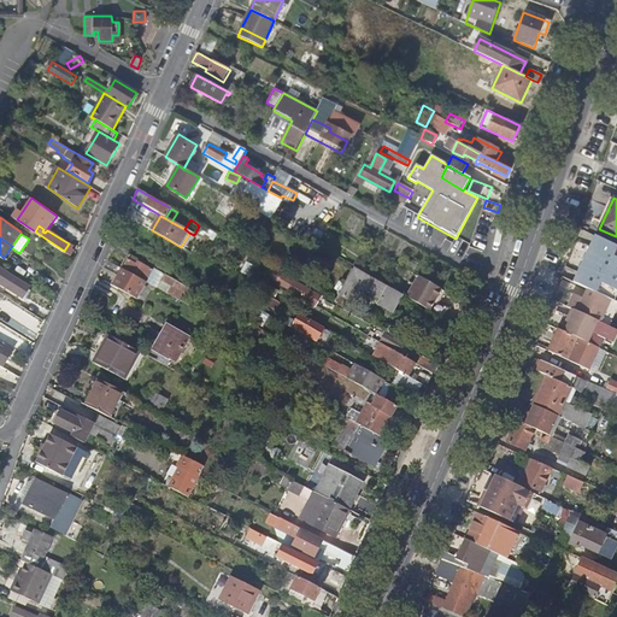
[(589,245),(579,274),(593,281),(589,291),(611,300),(616,303),(616,258),(615,262),(610,259),(612,256),(589,245)]
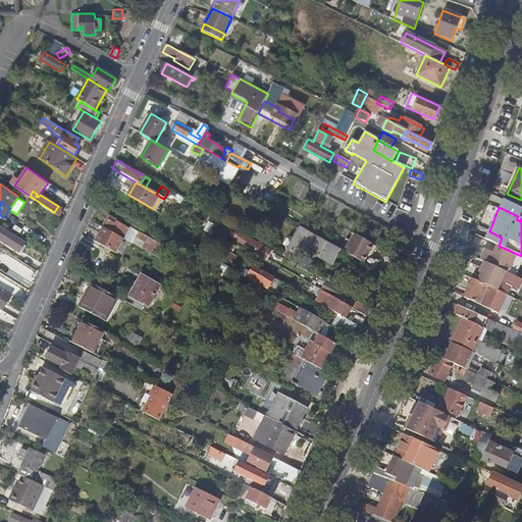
[(395,214),(408,218),(409,213),(397,209),(395,214)]
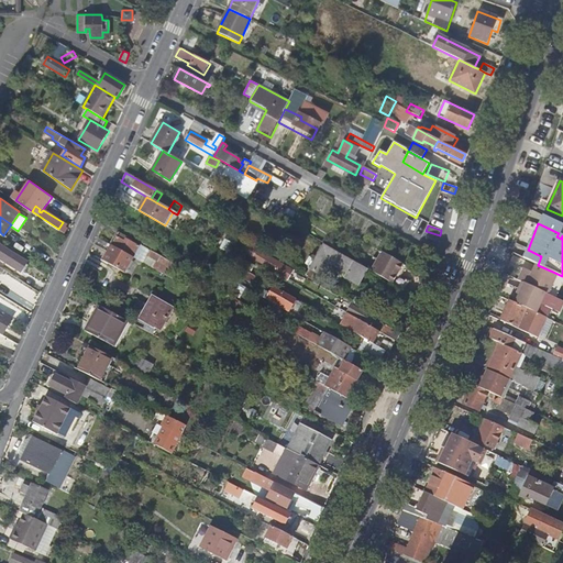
[(117,232),(101,261),(124,274),(133,258),(140,245),(117,232)]
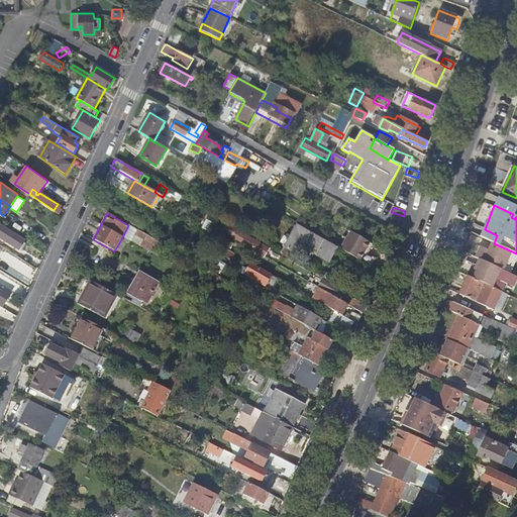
[(202,227),(210,231),(215,223),(207,219),(202,227)]
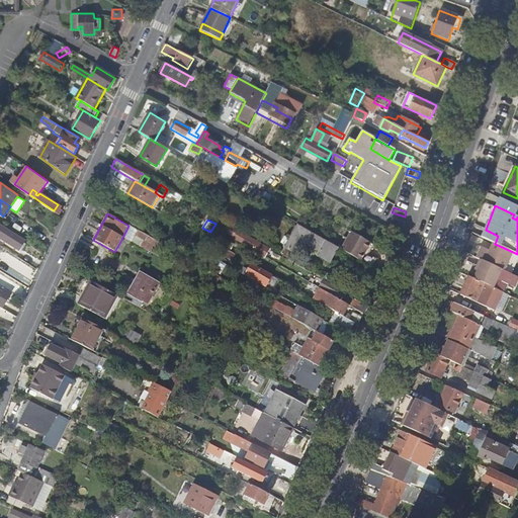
[(0,235),(4,238),(3,240),(17,249),(23,239),(13,233),(13,234),(0,225),(0,235)]
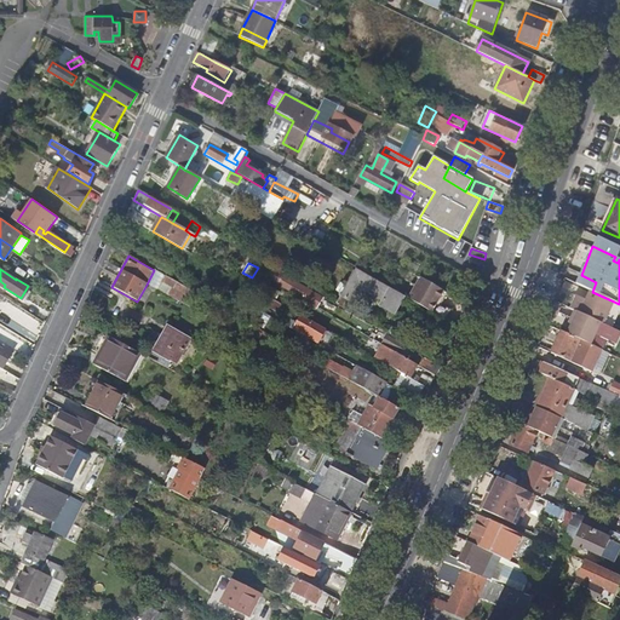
[(394,315),(405,298),(377,281),(356,269),(340,296),(340,297),(355,305),(355,304),(362,291),(383,303),(379,308),(394,315)]
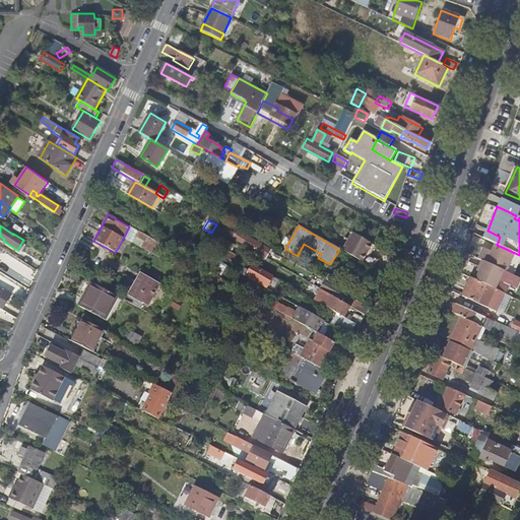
[(138,232),(129,226),(123,239),(140,248),(141,245),(143,245),(145,243),(136,238),(138,232)]
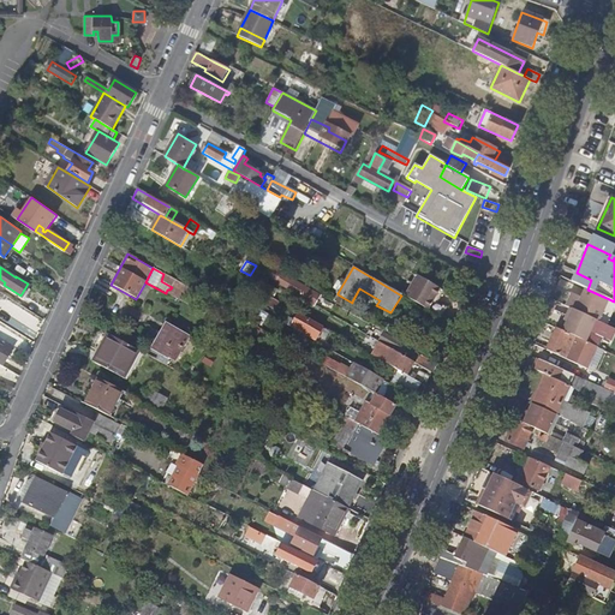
[(178,273),(174,280),(185,286),(189,280),(178,273)]
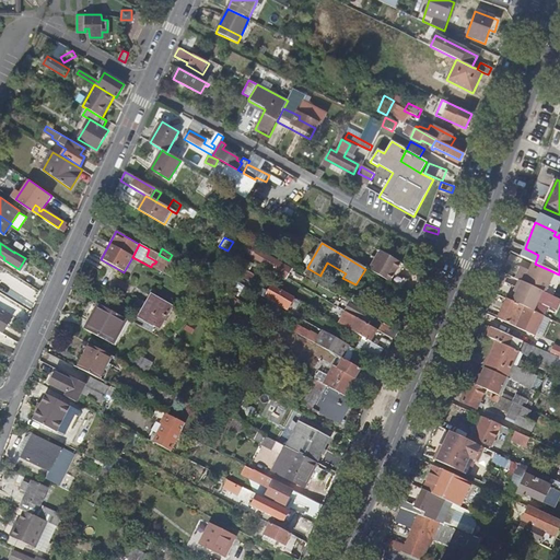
[(159,255),(149,249),(147,256),(156,261),(154,264),(152,264),(151,267),(162,273),(165,266),(177,272),(179,267),(168,260),(159,255)]
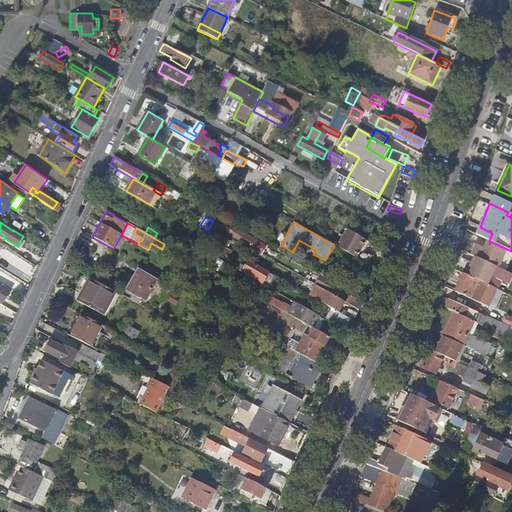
[(235,239),(239,232),(233,228),(229,235),(235,239)]
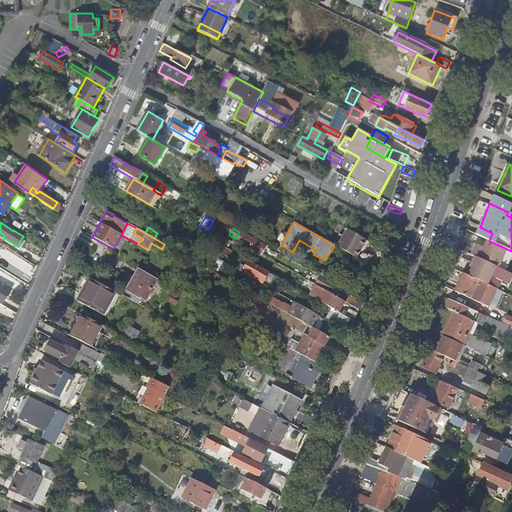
[(338,248),(359,260),(363,252),(369,243),(347,231),(338,248)]
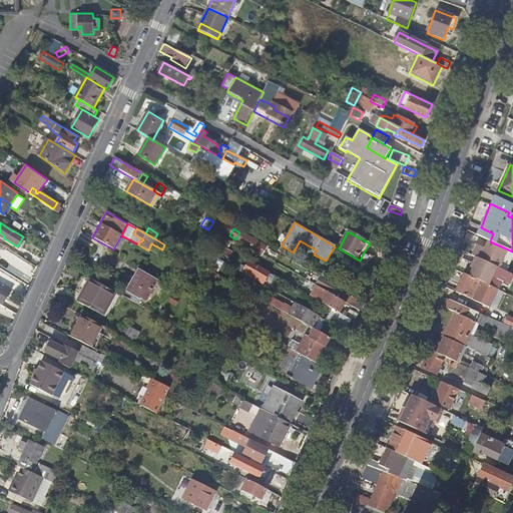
[(235,239),(262,254),(266,247),(239,232),(235,239)]
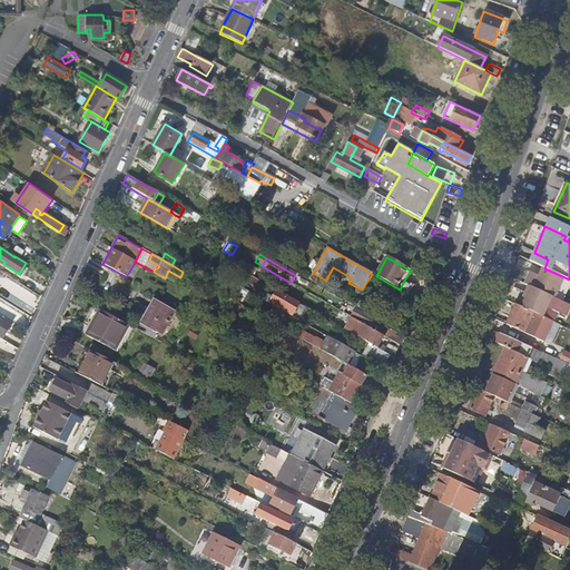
[(552,297),(556,298),(564,277),(544,268),(542,267),(538,276),(538,277),(537,279),(533,287),(552,297)]
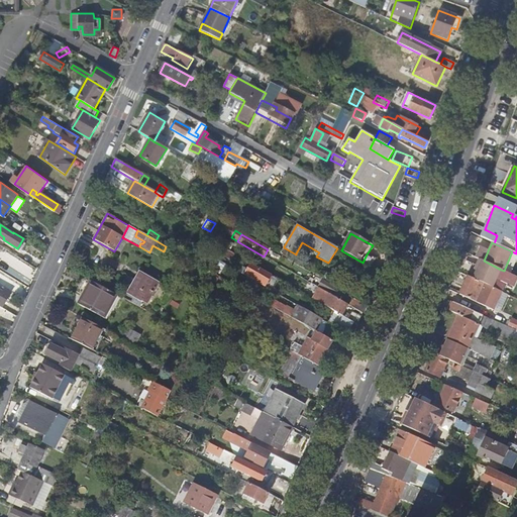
[(232,262),(235,255),(222,247),(219,253),(232,262)]
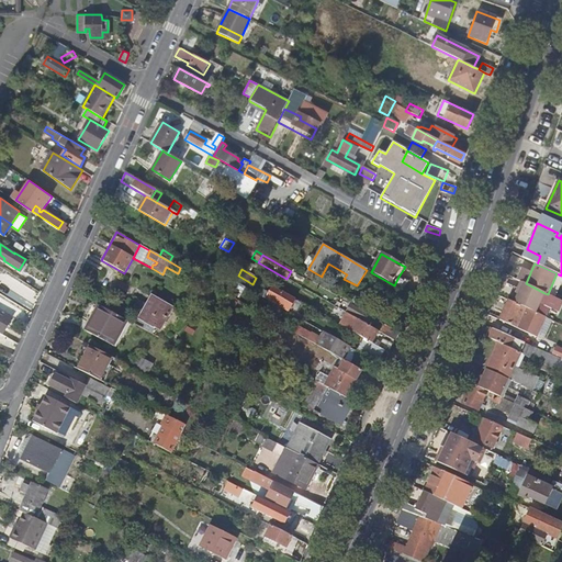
[(521,272),(518,280),(520,281),(526,283),(529,276),(521,272)]
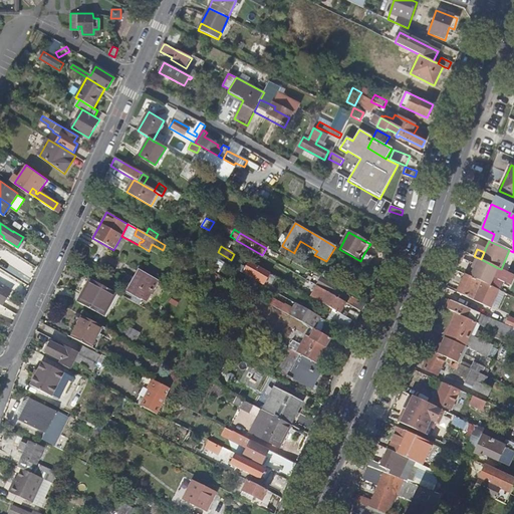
[(364,253),(360,261),(370,267),(375,259),(364,253)]
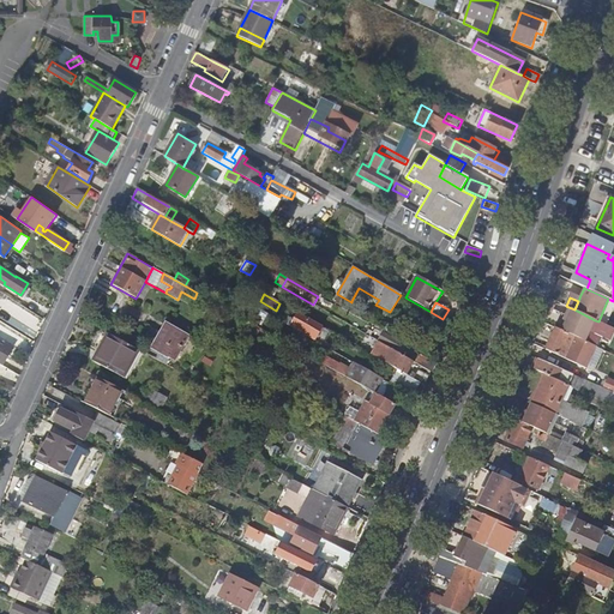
[(585,341),(595,320),(575,309),(569,307),(565,317),(567,318),(561,330),(585,341)]
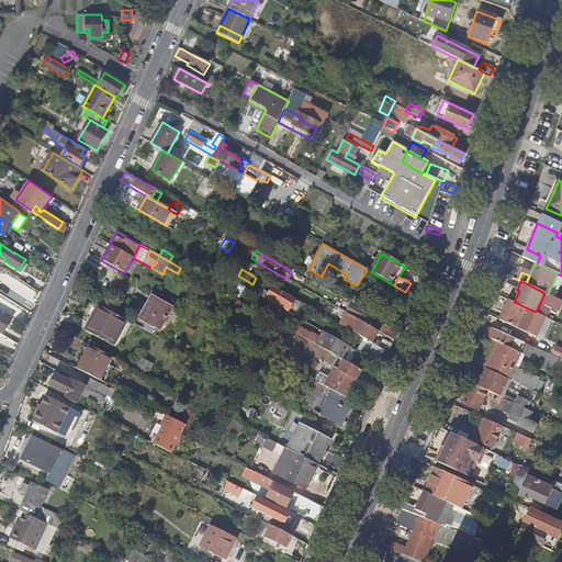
[(295,300),(273,288),(267,298),(278,303),(276,306),(289,313),(295,300)]
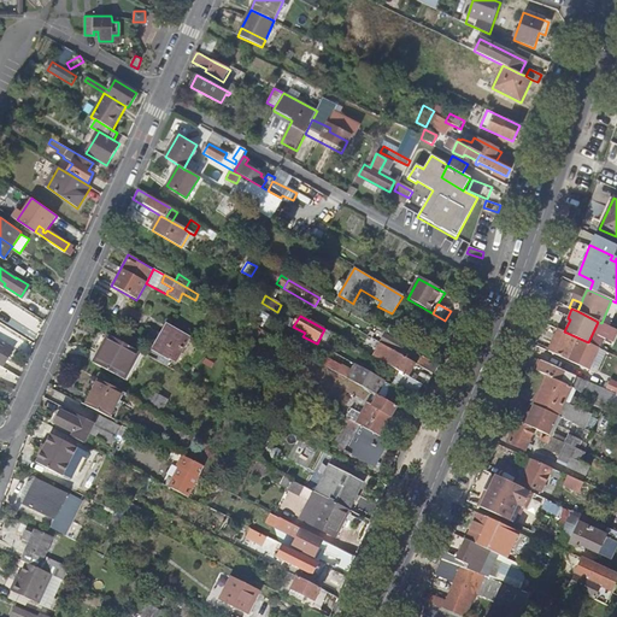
[(162,336),(163,338),(156,352),(168,359),(168,358),(176,362),(189,339),(168,325),(162,336)]
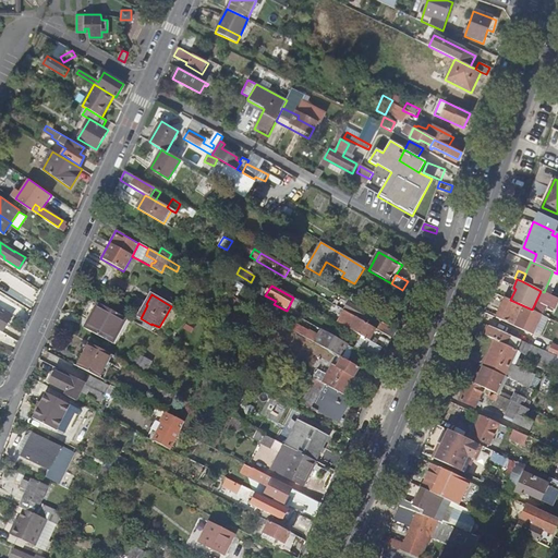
[(510,300),(506,298),(497,317),(524,330),(533,311),(532,310),(510,300)]
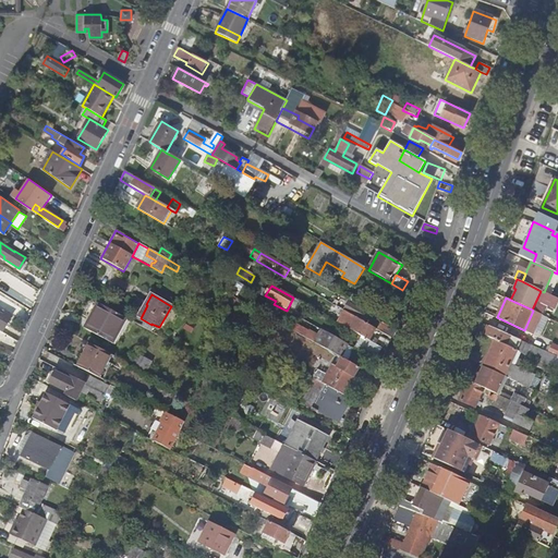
[(361,319),(365,313),(349,303),(344,310),(361,319)]
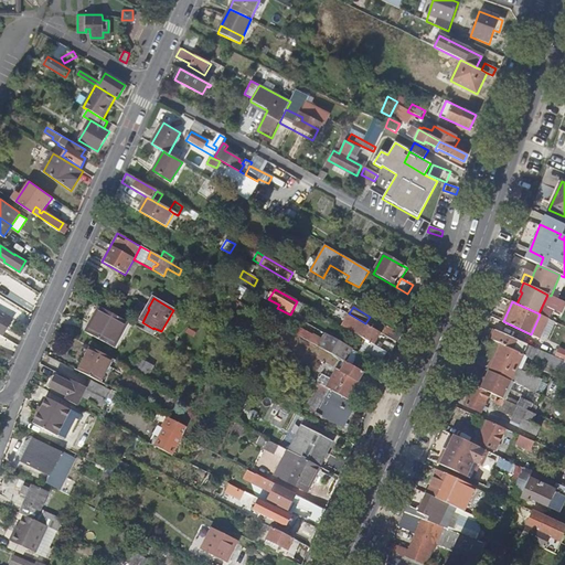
[(128,323),(103,309),(97,321),(93,319),(85,333),(114,350),(128,323)]
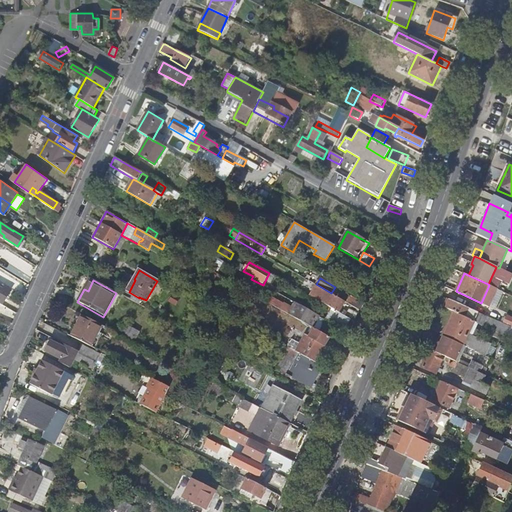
[(0,303),(2,305),(11,290),(0,283),(0,303)]
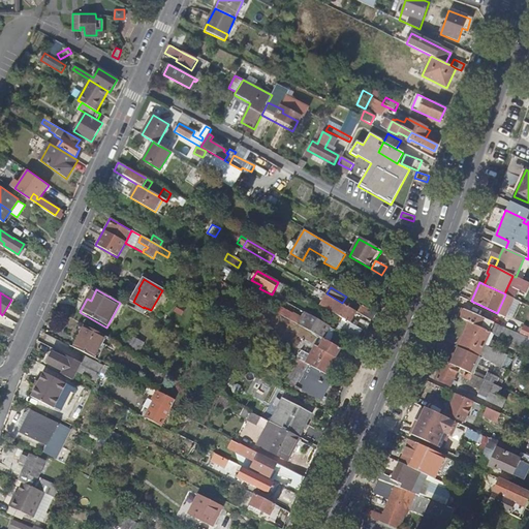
[(347,322),(353,311),(338,302),(333,311),(330,309),(329,311),(342,319),(347,322)]
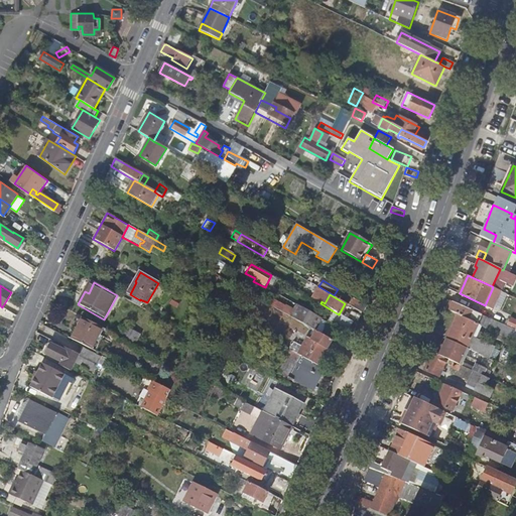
[(362,313),(365,306),(349,296),(345,303),(362,313)]
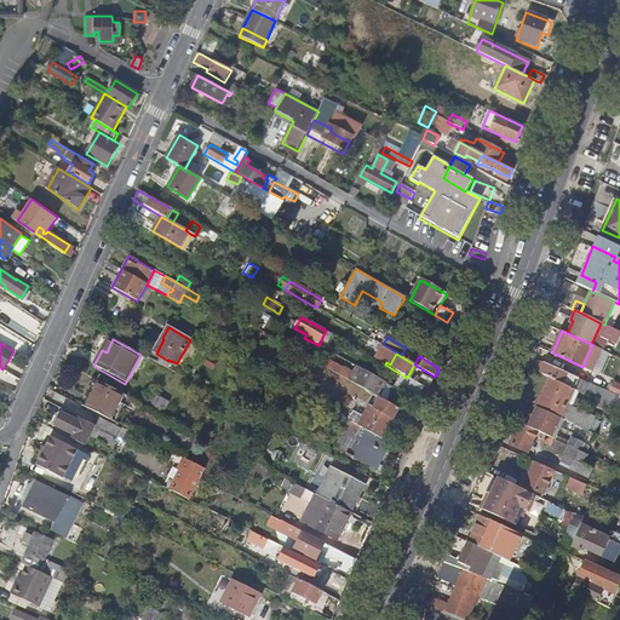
[(328,361),(323,367),(334,373),(340,377),(344,369),(328,361)]
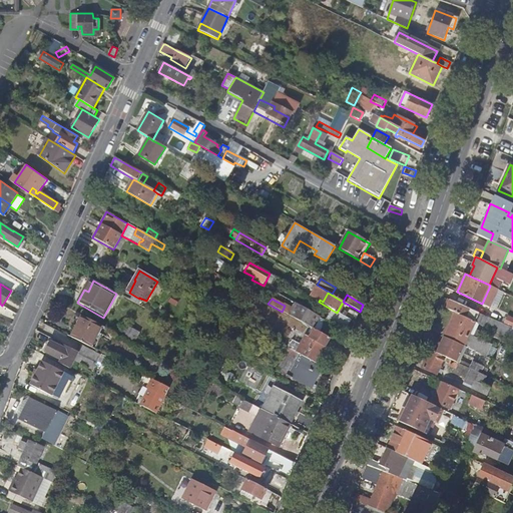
[(469,309),(448,300),(445,308),(455,313),(455,314),(465,318),(466,316),(469,309)]
